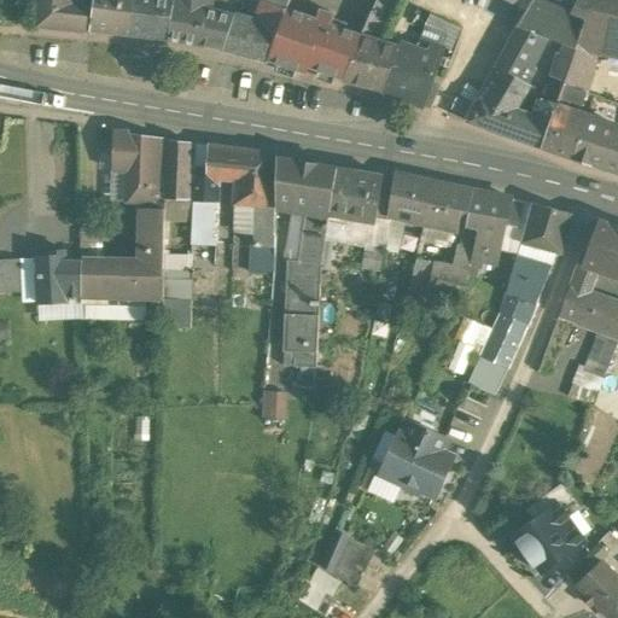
[(75,0),(39,0),(39,25),(91,31),(94,6),(75,5),(75,0)]
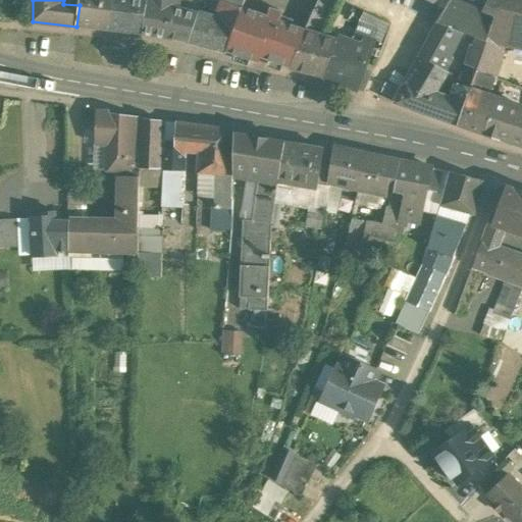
[(81,0),(80,5),(76,27),(111,29),(114,0),(81,0)]
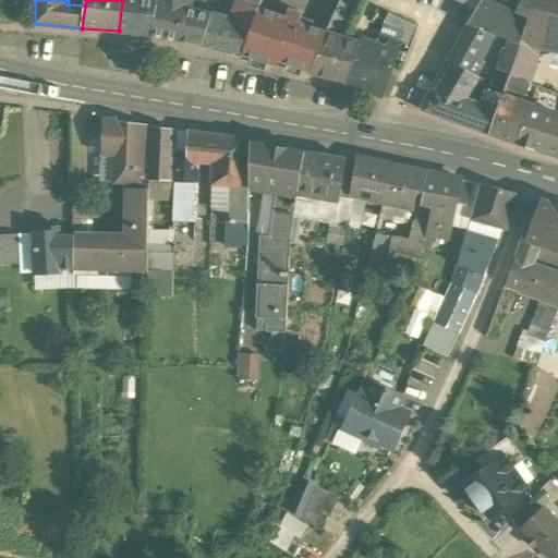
[(122,0),(119,31),(152,35),(157,0),(122,0)]
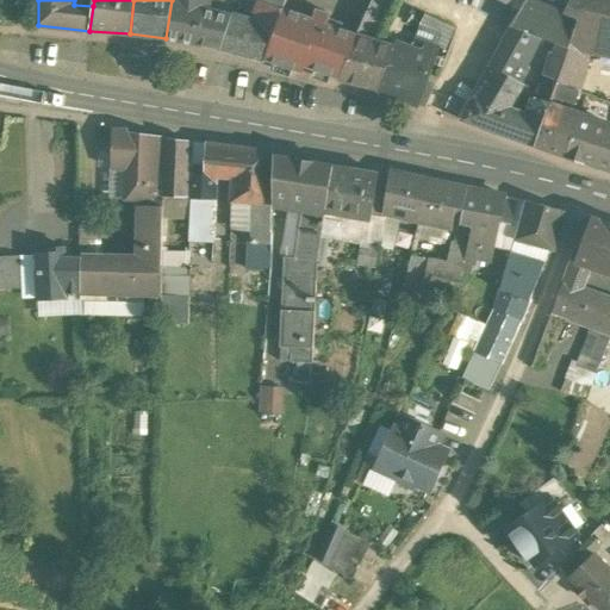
[(209,0),(172,0),(166,38),(197,43),(222,50),(232,17),(209,10),(209,0)]
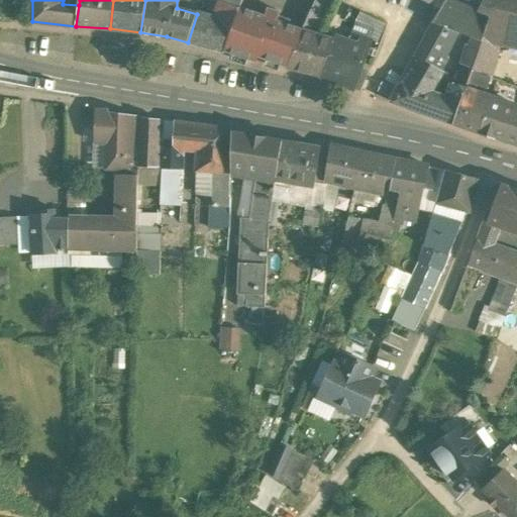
[(220,0),(220,3),(239,9),(240,6),(242,0),(220,0)]
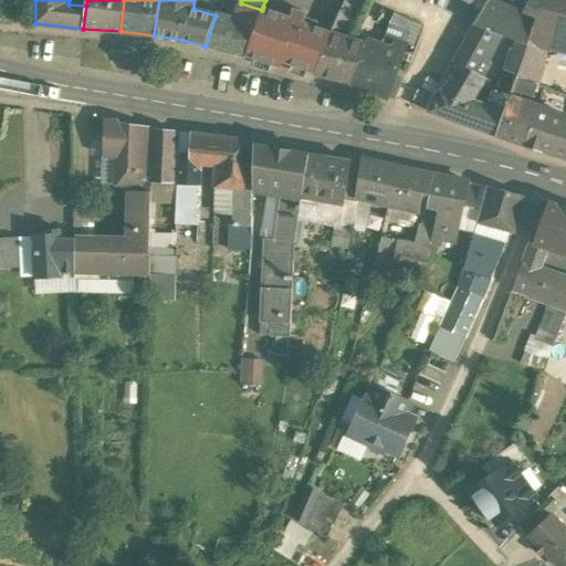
[(345,0),(345,2),(355,7),(353,12),(358,14),(364,0),(345,0)]
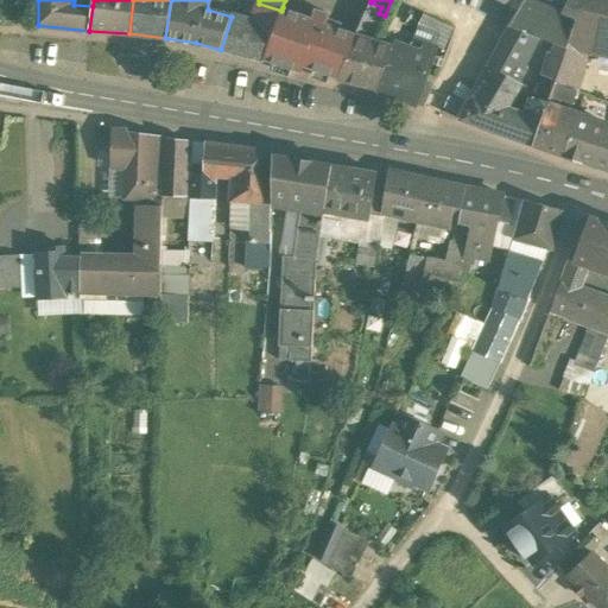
[(523,0),(510,25),(513,26),(532,35),(568,48),(570,43),(568,42),(577,17),(565,10),(542,0),(523,0)]
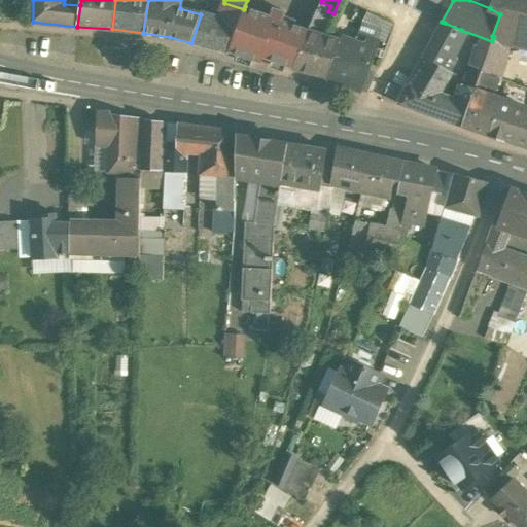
[(526,0),(494,0),(490,8),(500,14),(492,36),(511,41),(526,44),(526,0)]
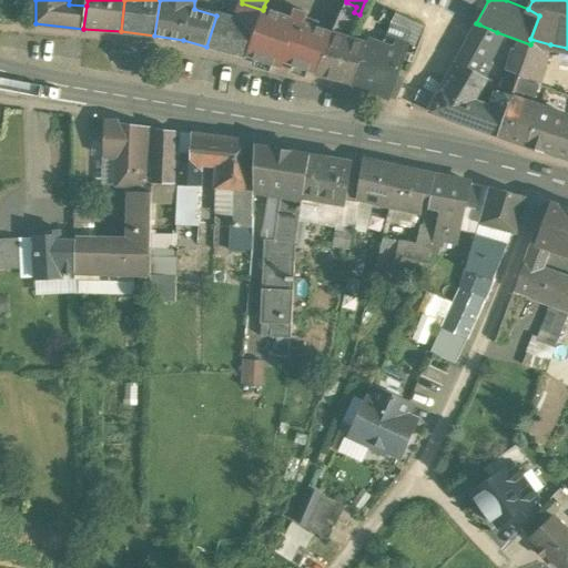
[(333,31),(333,33),(342,37),(348,30),(353,31),(359,14),(354,12),(356,7),(346,2),(333,31)]
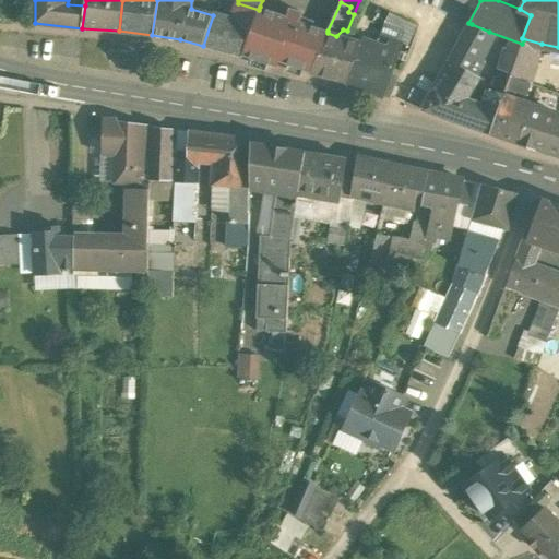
[(259,10),(238,3),(232,21),(253,26),(259,10)]
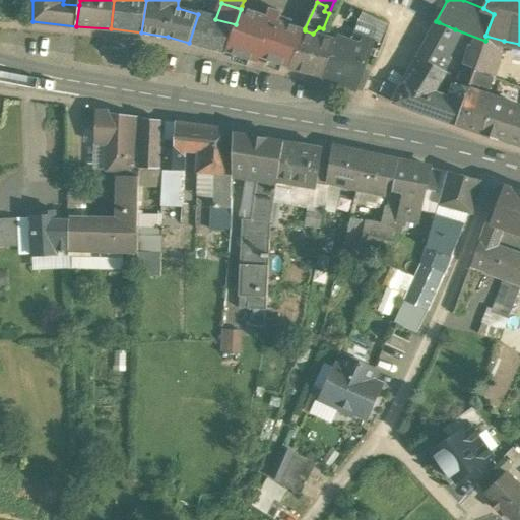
[(267,14),(242,6),(241,9),(236,24),(226,50),(258,62),(261,56),(289,66),(304,30),(305,30),(305,28),(291,23),(293,19),(280,14),(281,11),(269,7),(267,14)]
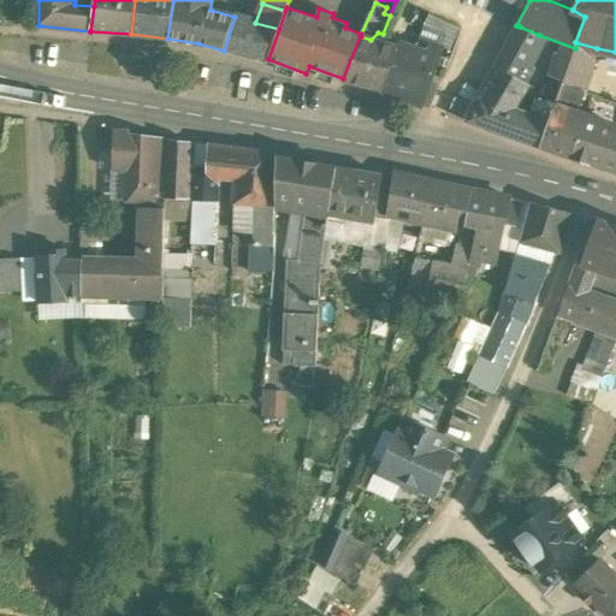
[(255,23),(235,17),(224,51),(267,61),(268,59),(279,29),(255,23)]
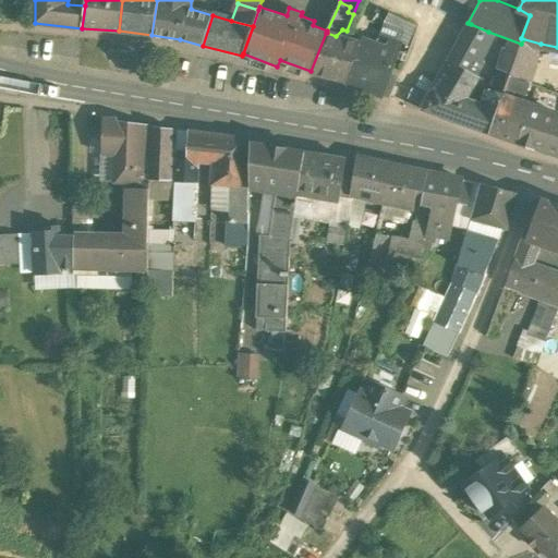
[(471,24),(451,59),(452,60),(470,70),(473,62),(476,57),(488,32),(471,24)]
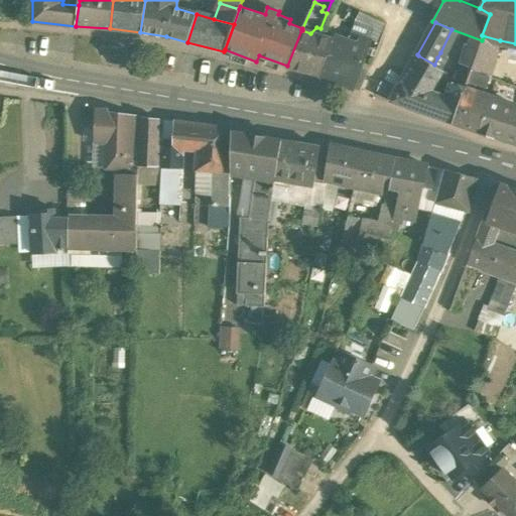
[(287,66),(287,68),(319,76),(333,40),(310,33),(301,30),(287,66)]
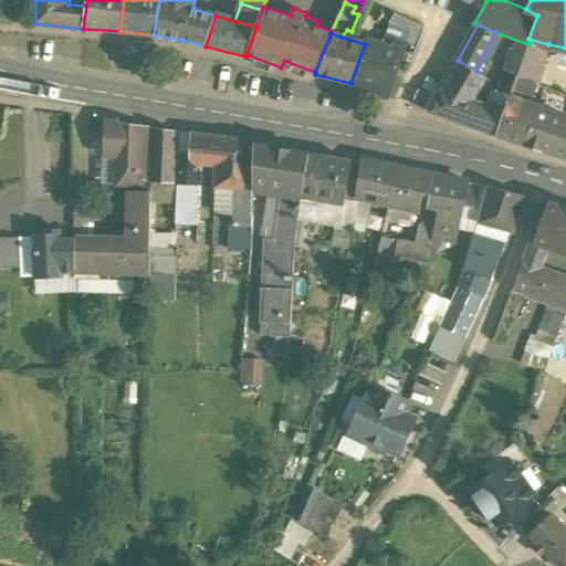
[(365,44),(350,83),(391,97),(398,82),(394,81),(407,44),(384,37),(381,44),(366,39),(365,43),(365,44)]
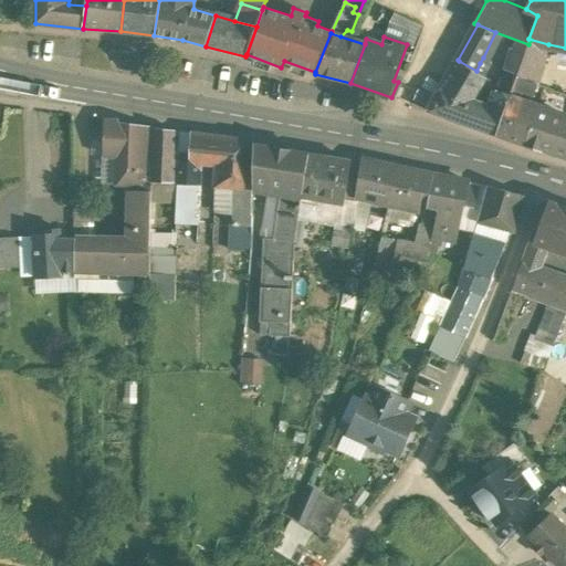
[(520,71),(517,77),(536,83),(548,44),(531,40),(528,44),(523,61),(520,71)]
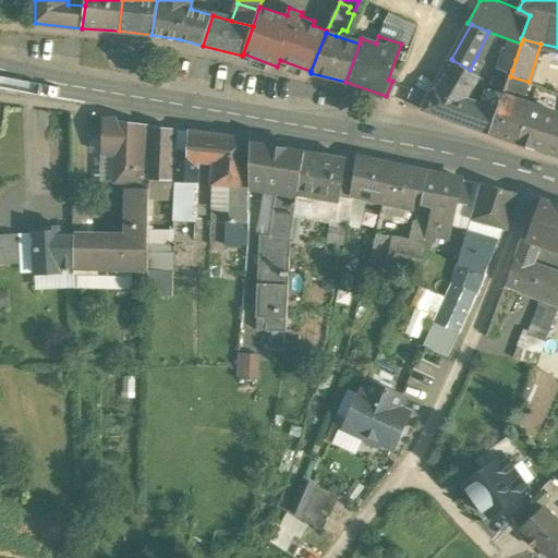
[(516,60),(509,58),(506,68),(512,70),(516,60)]
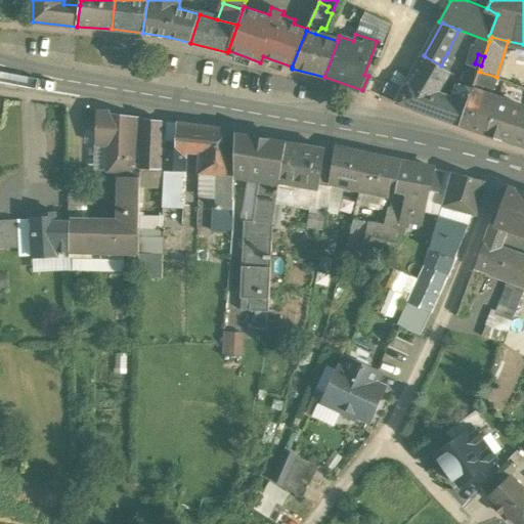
[(441,66),(425,56),(416,70),(418,71),(443,86),(451,72),(448,70),(441,66)]
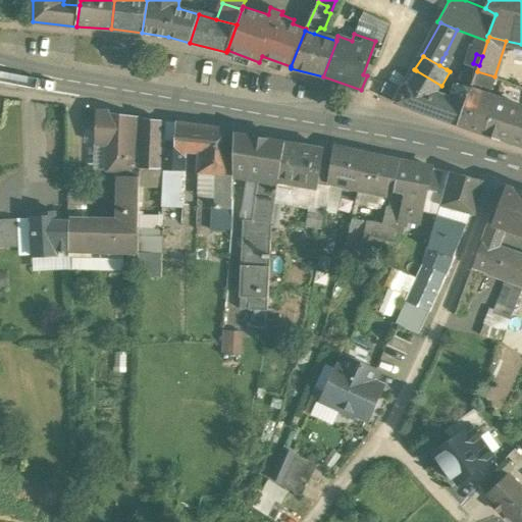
[(447,60),(442,58),(439,65),(447,69),(451,62),(447,60)]
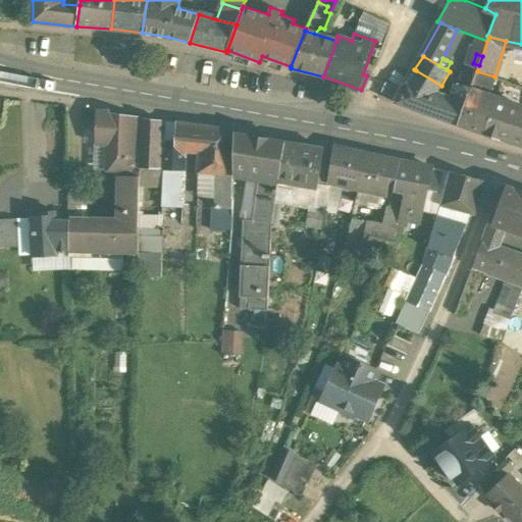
[(396,99),(394,102),(459,124),(466,102),(452,98),(438,94),(441,86),(416,70),(396,99)]
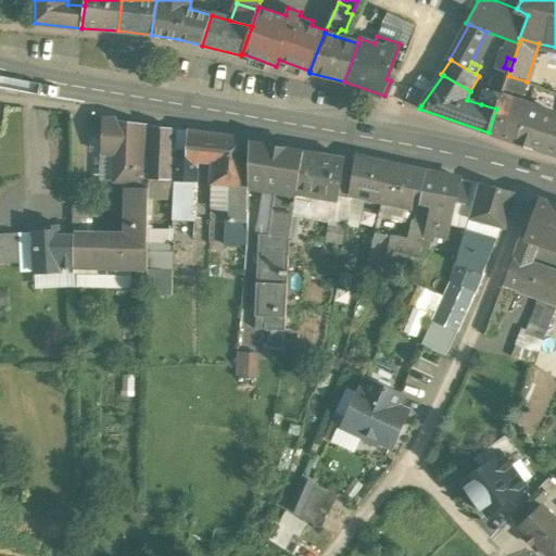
[(527,81),(508,76),(505,85),(526,91),(529,83),(527,81)]
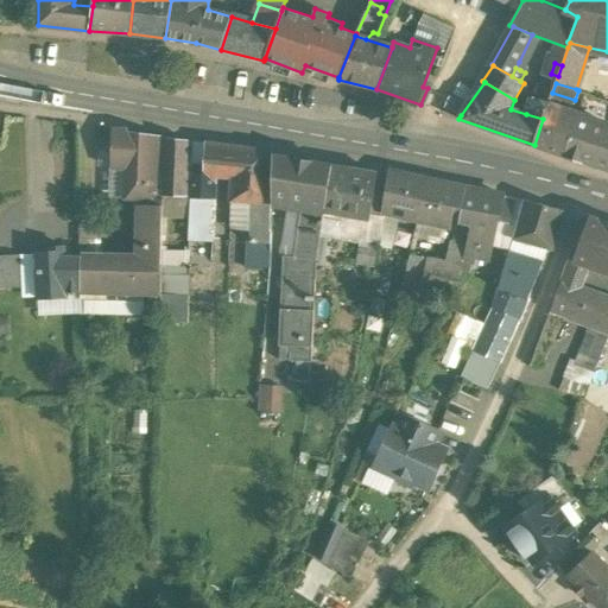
[(469,105),(453,96),(447,108),(461,115),(469,105)]
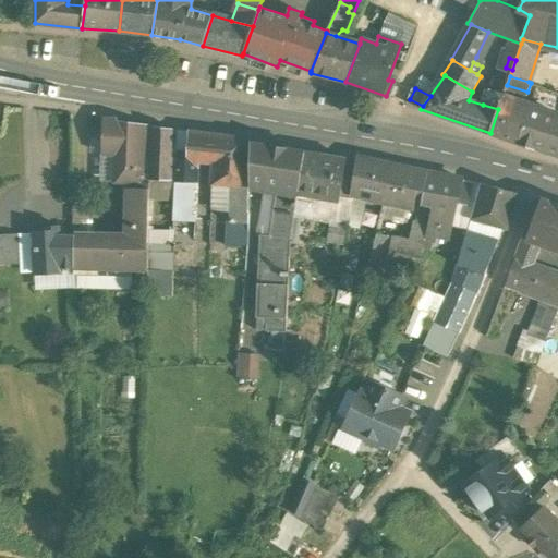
[(496,91),(490,88),(483,105),(498,109),(504,96),(504,94),(496,91)]
